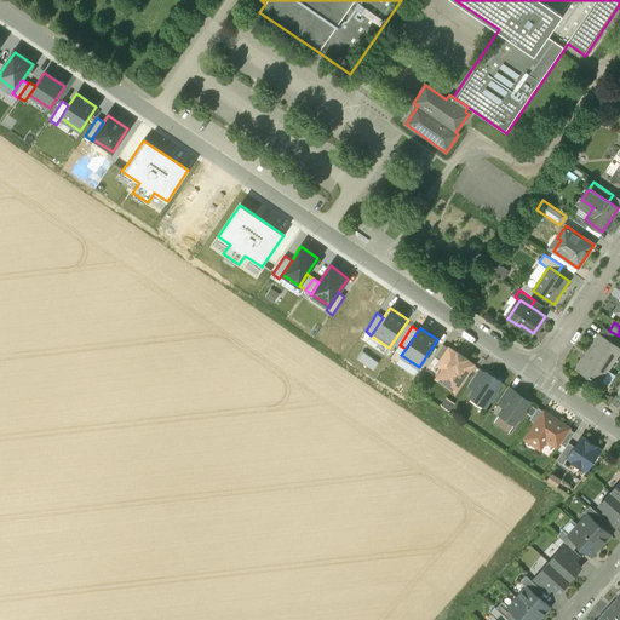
[(603,328),(600,333),(610,342),(614,336),(603,328)]
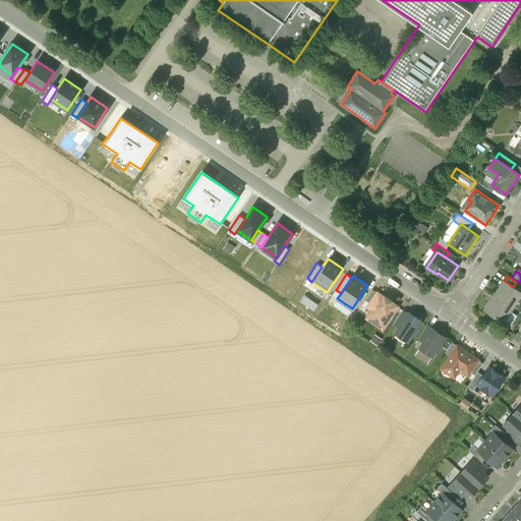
[(504,280),(483,309),(503,323),(520,298),(510,292),(513,287),(504,280)]
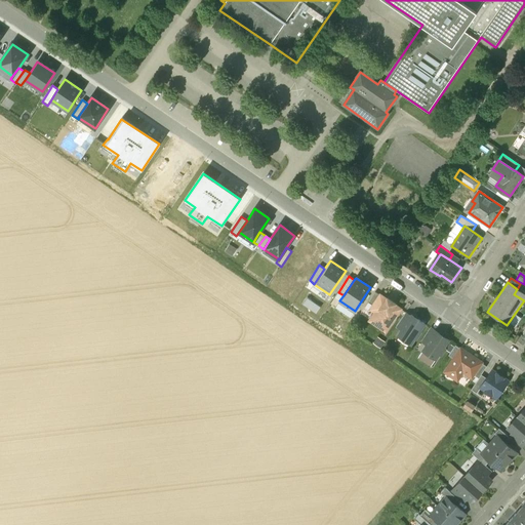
[(524,297),(524,293),(517,289),(514,294),(524,300),(524,297)]
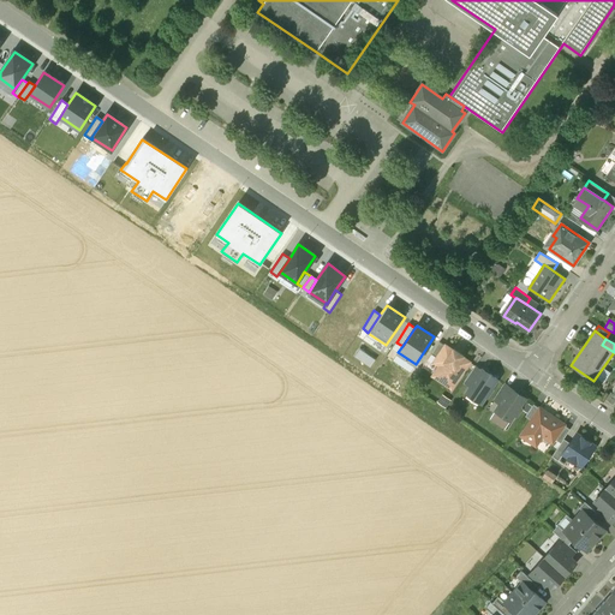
[(439,341),(431,353),(437,358),(445,346),(439,341)]
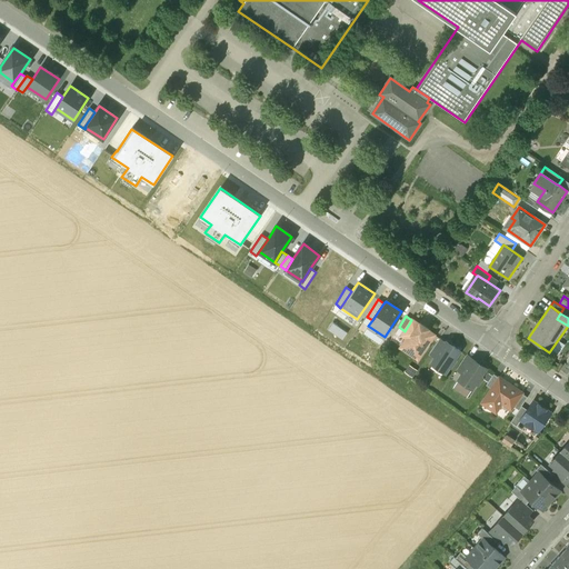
[(419,325),(412,319),(411,320),(405,331),(401,335),(407,338),(400,347),(418,359),(433,335),(427,330),(428,329),(420,322),(419,325)]
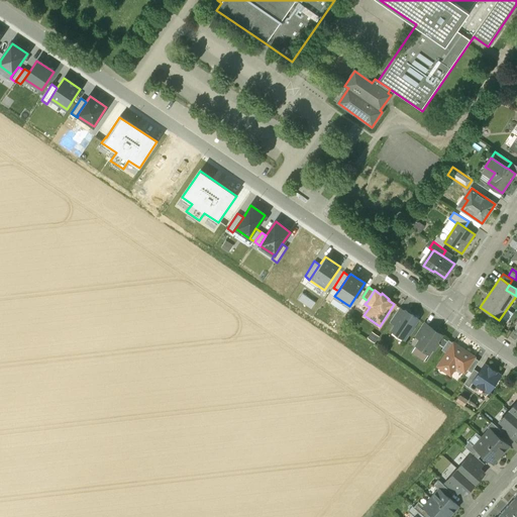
[(399,307),(390,321),(396,325),(405,311),(399,307)]
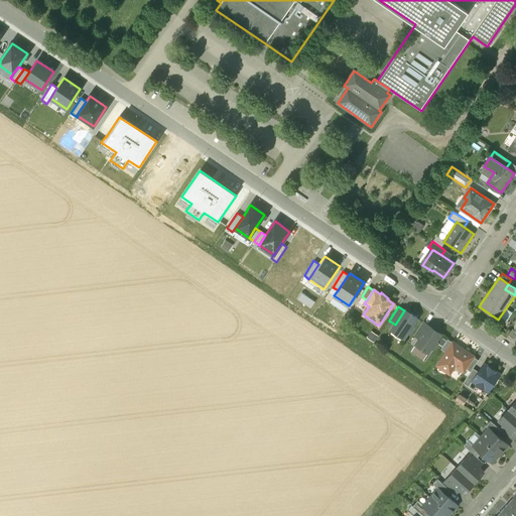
[(395,325),(391,330),(403,338),(407,332),(408,332),(412,326),(411,326),(417,317),(410,313),(410,314),(404,310),(395,325)]
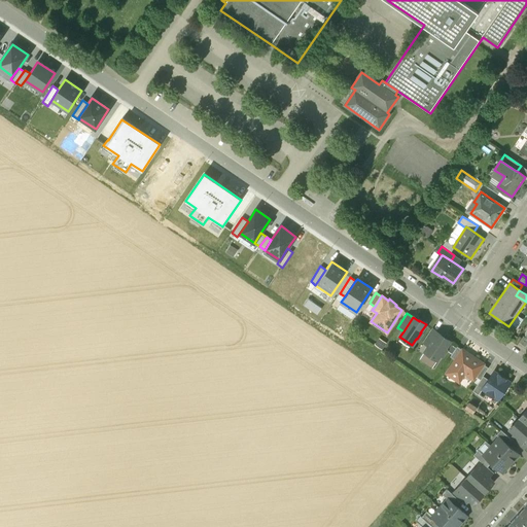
[(431,328),(422,343),(428,347),(437,332),(431,328)]
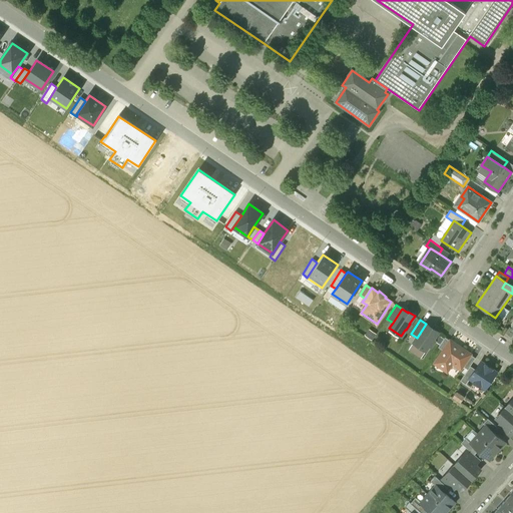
[(417,338),(413,343),(425,351),(429,345),(432,345),(433,342),(433,340),(438,332),(426,324),(417,338)]
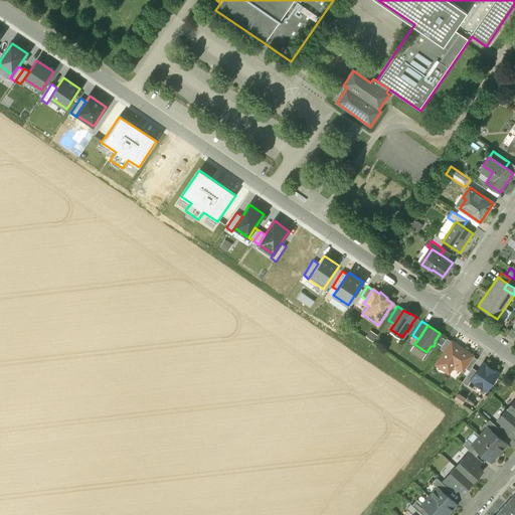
[(447,338),(440,348),(445,352),(452,342),(447,338)]
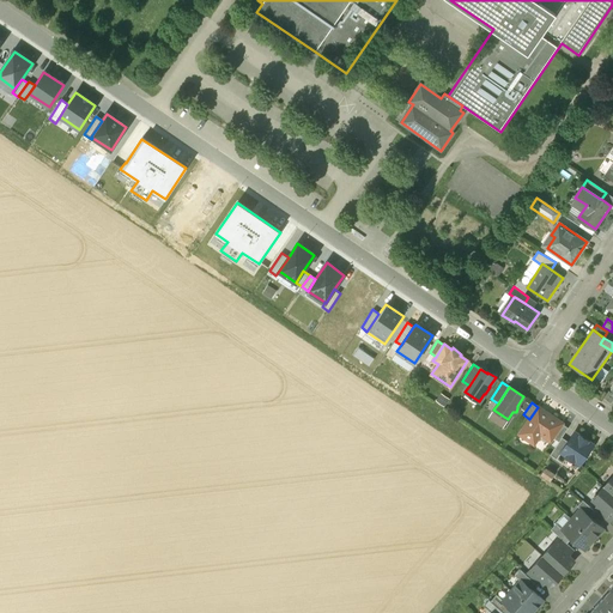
[(563,423),(538,406),(538,407),(529,419),(519,434),(534,444),(540,435),(551,441),(553,437),(562,424),(563,423)]
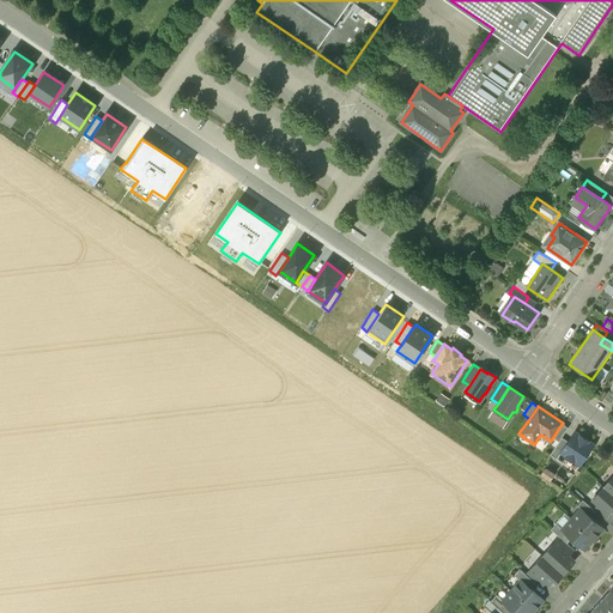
[(562,424),(553,437),(558,442),(562,437),(568,428),(562,424)]
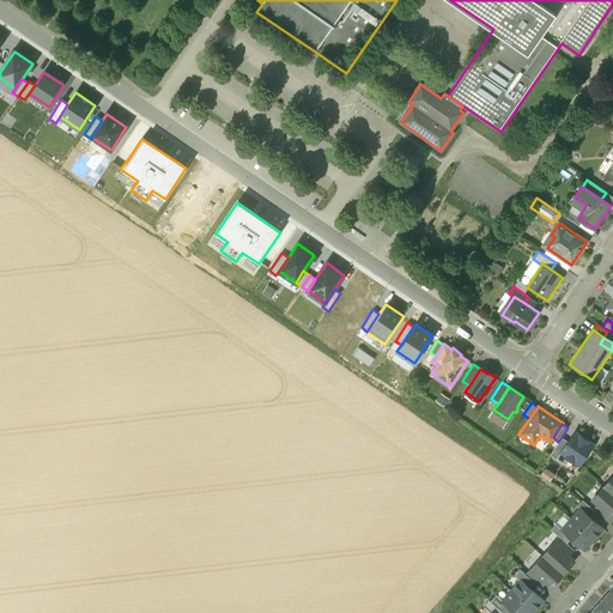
[(568,442),(560,451),(562,453),(566,455),(565,457),(565,459),(571,462),(572,462),(574,461),(580,465),(593,444),(587,441),(588,441),(581,435),(580,436),(575,432),(568,442)]
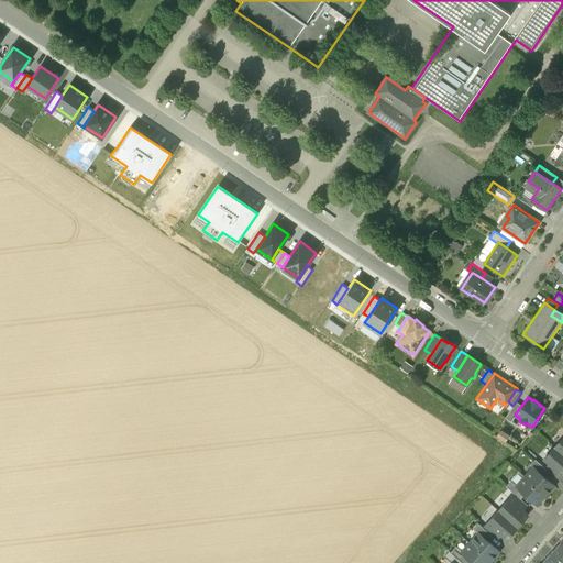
[(512,406),(505,418),(511,422),(516,416),(515,415),(521,406),(516,401),(512,406)]
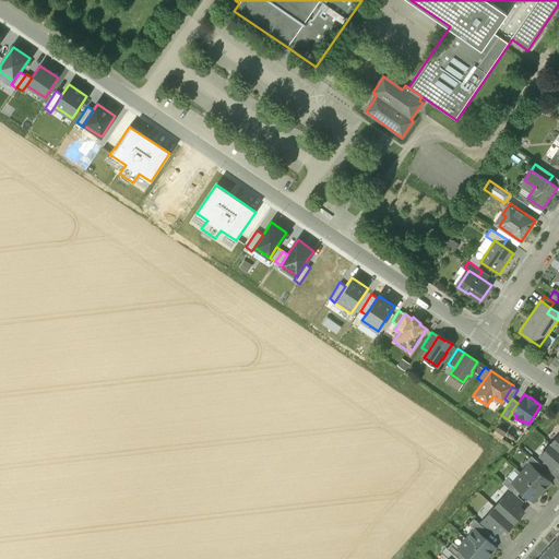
[(558,451),(550,443),(540,455),(545,460),(558,471),(558,472),(558,471),(558,451)]
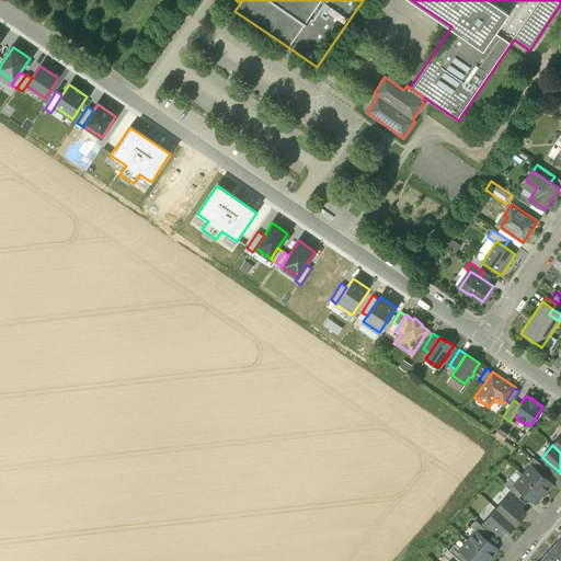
[(542,466),(533,457),(528,462),(531,466),(531,465),(540,472),(542,470),(545,468),(542,466)]
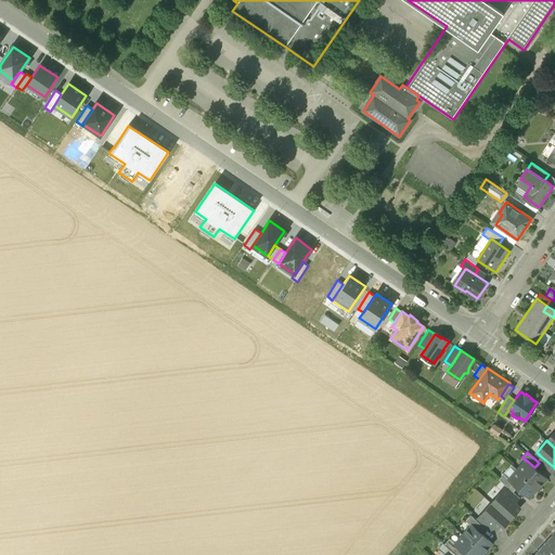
[(554,467),(541,456),(537,461),(539,463),(550,473),(554,467)]
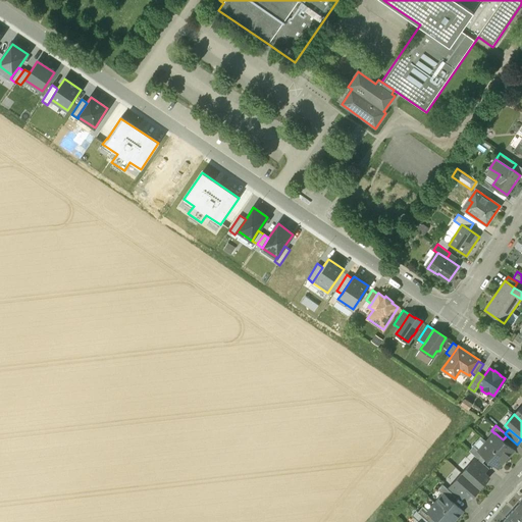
[(503,439),(494,432),(494,433),(486,441),(506,458),(513,450),(503,439)]
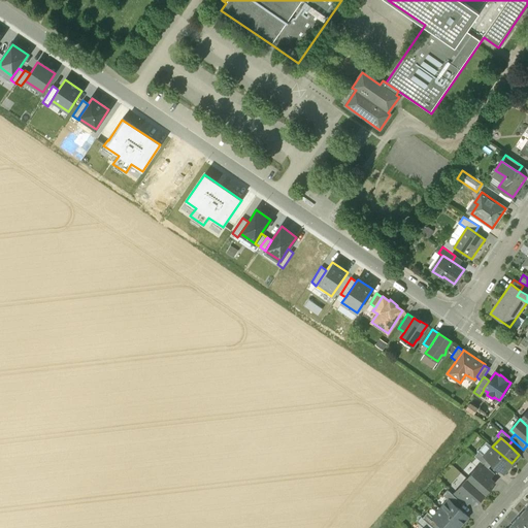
[(512,463),(492,447),(485,456),(492,463),(503,472),(512,463)]
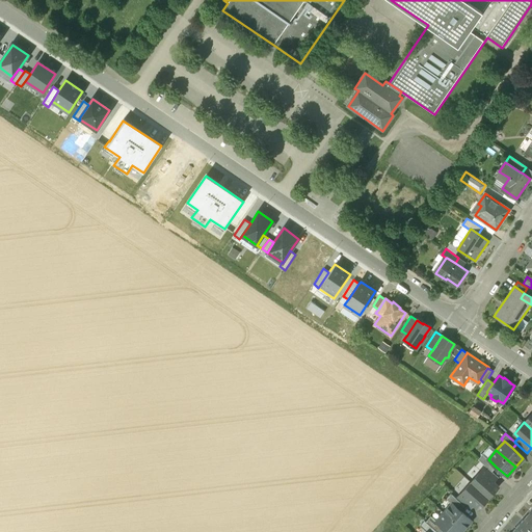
[(488,459),(482,454),(478,459),(485,467),(485,466),(491,472),(496,467),(488,459)]
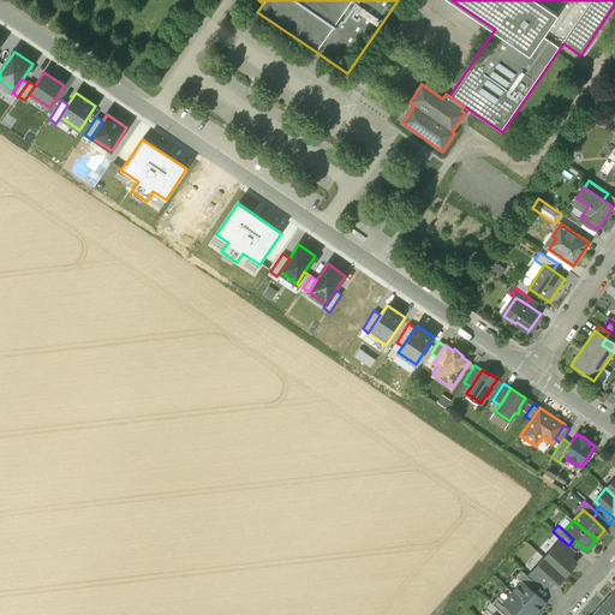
[(568,545),(561,538),(561,539),(556,545),(571,557),(575,551),(568,545)]
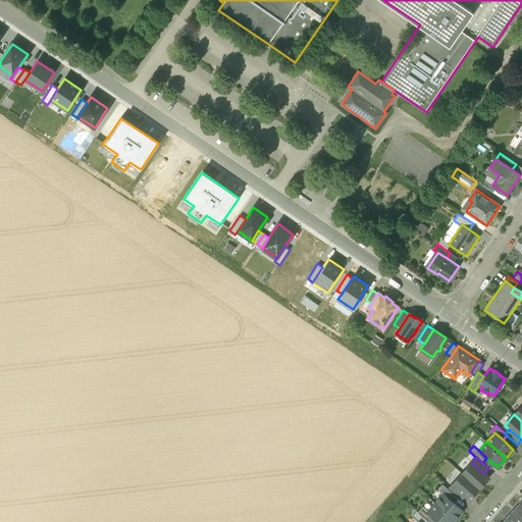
[(472,463),(471,462),(462,473),(479,488),(488,477),(484,473),(472,463)]
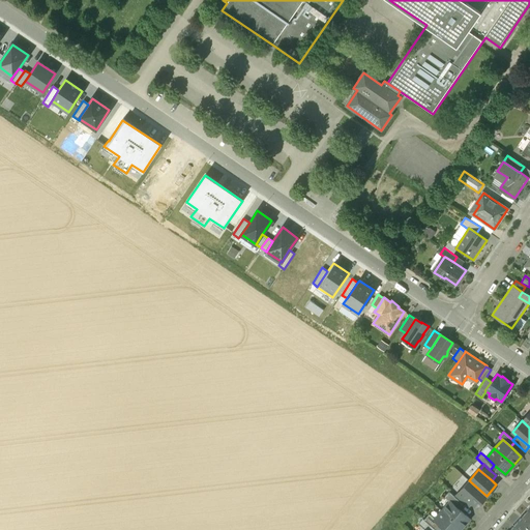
[(469,480),(460,491),(460,492),(472,502),(477,506),(487,496),(469,480)]
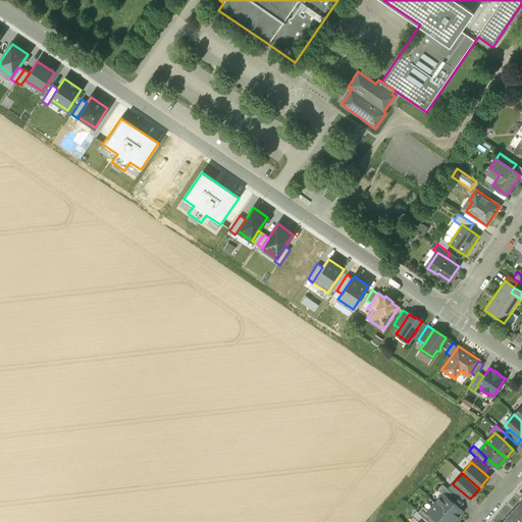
[(448,489),(442,484),(437,489),(444,494),(444,493),(452,501),(456,496),(448,489)]
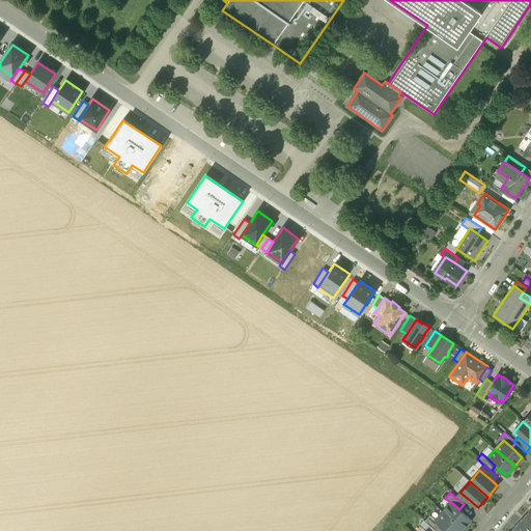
[(473,503),(460,493),(455,498),(464,504),(468,508),(473,503)]
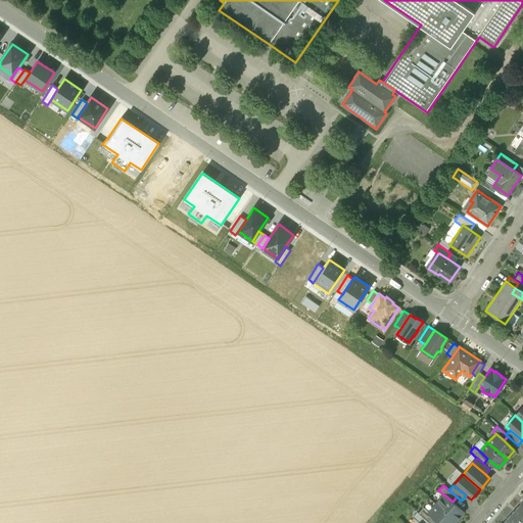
[(453,502),(444,494),(444,495),(436,504),(455,520),(463,512),(453,502)]
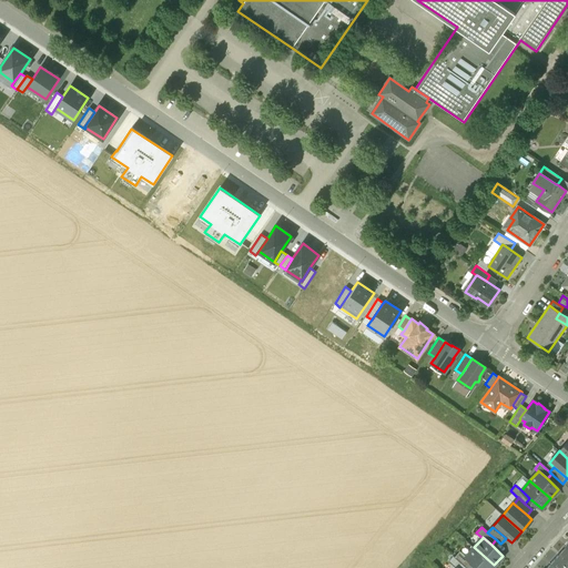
[(466,556),(466,557),(474,565),(478,567),(490,567),(494,565),(474,547),(466,556)]
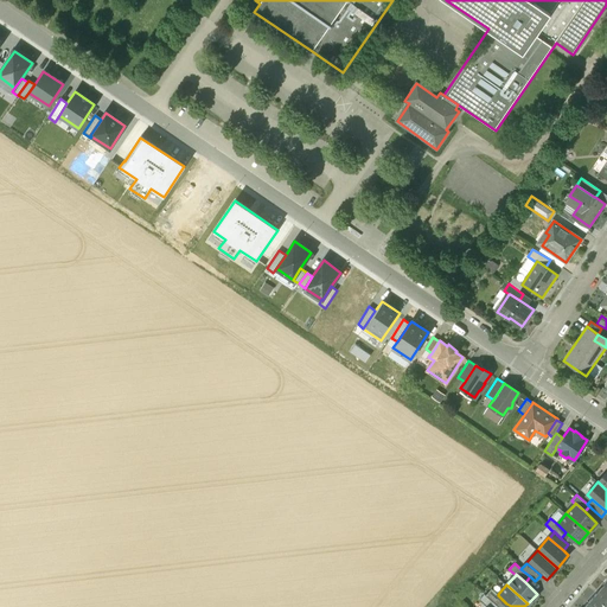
[(606,587),(604,585),(594,594),(606,605),(606,587)]
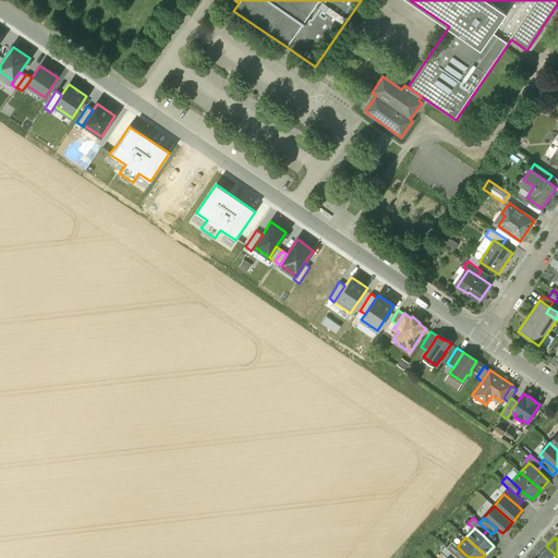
[(458,546),(451,541),(447,547),(459,557),(462,557),(465,555),(458,547),(458,546)]
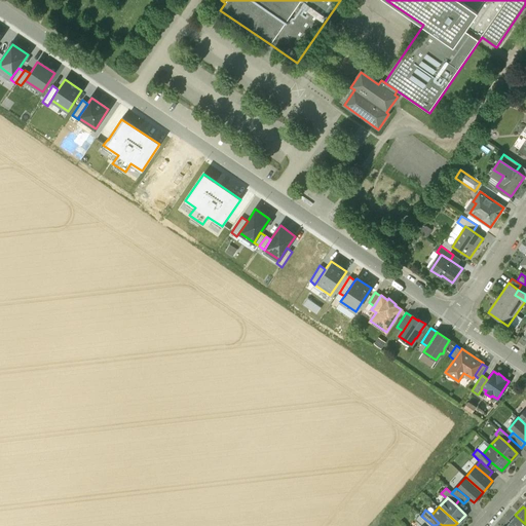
[(433,525),(421,516),(419,514),(415,519),(422,525),(423,525),(433,525)]
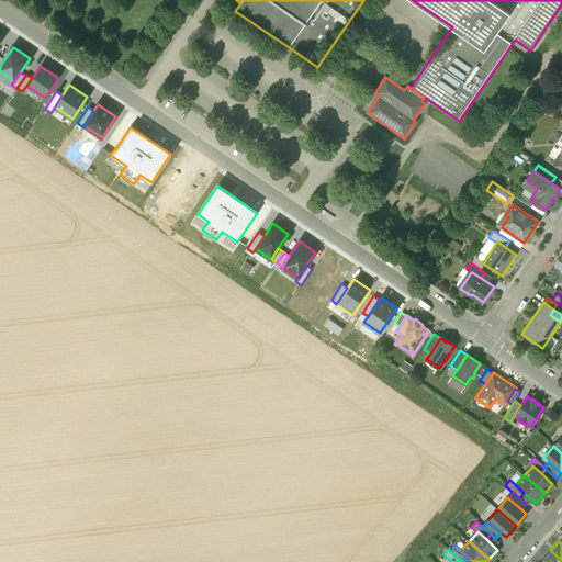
[(561,561),(561,560),(550,550),(541,561),(542,561),(561,561)]
